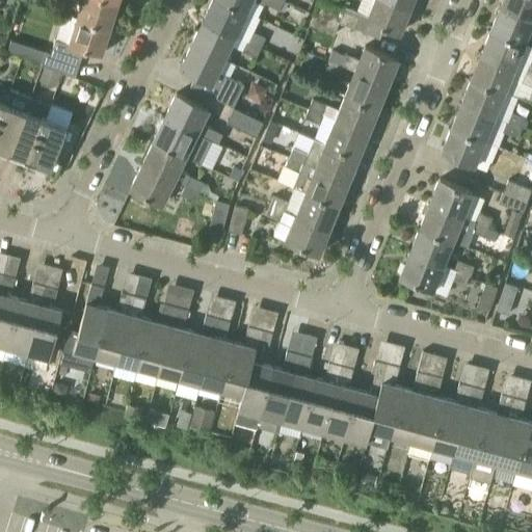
[(110,28),(118,3),(108,0),(82,0),(77,18),(110,28)]
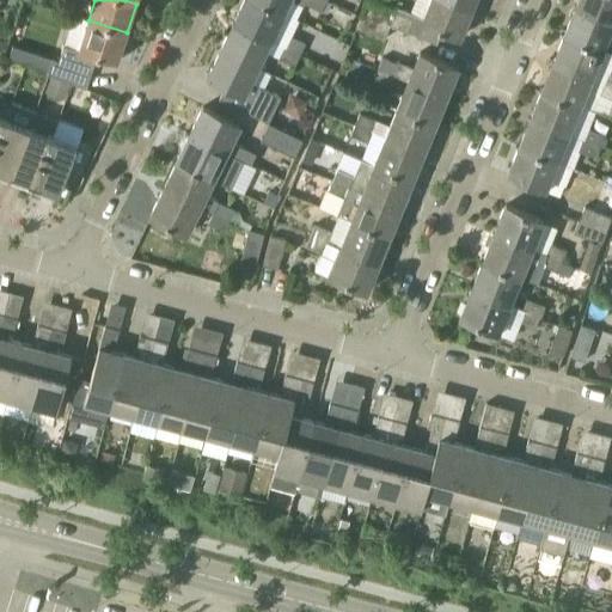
[(270,40),(283,12),(258,0),(244,0),(234,22),(270,40)]
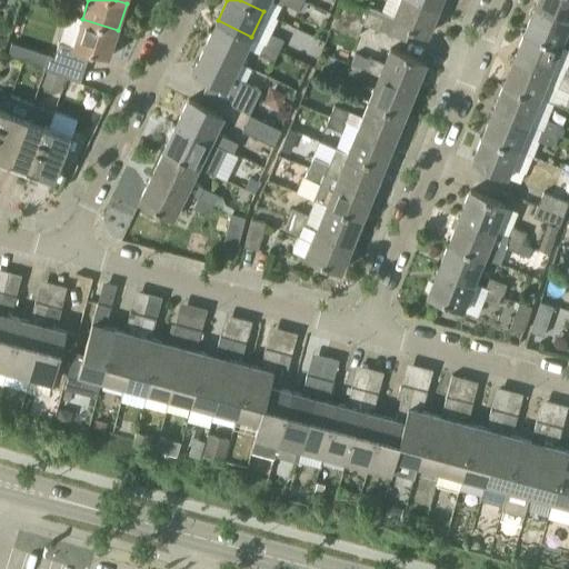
[(302,0),(240,0),(263,11),(269,0),(272,0),(282,5),(283,2),(299,10),(302,0)]
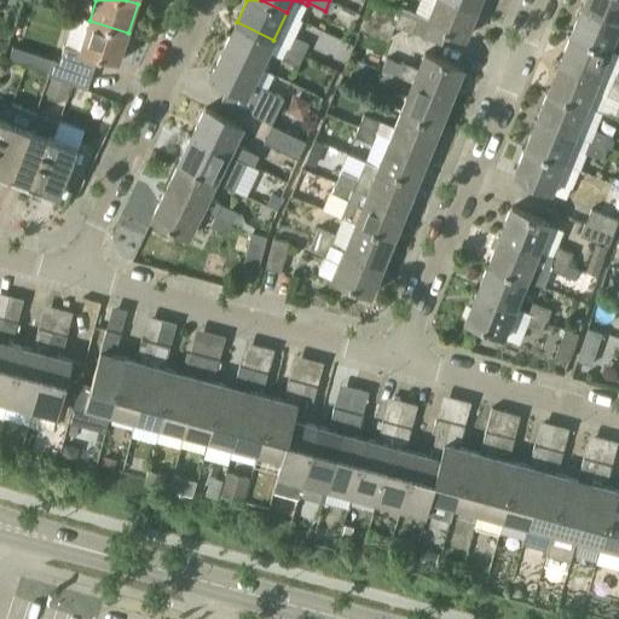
[(464,38),(476,9),(455,0),(435,0),(429,17),(403,6),(400,11),(374,0),(371,0),(366,13),(394,25),(420,35),(441,44),(447,30),(464,38)]
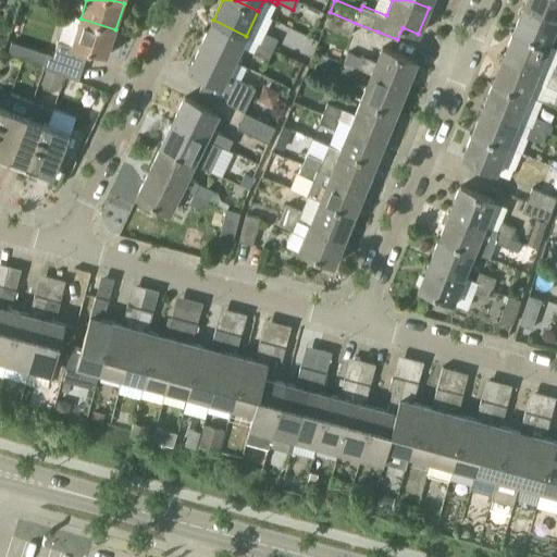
[(556,19),(556,0),(525,0),(524,5),(556,19)]
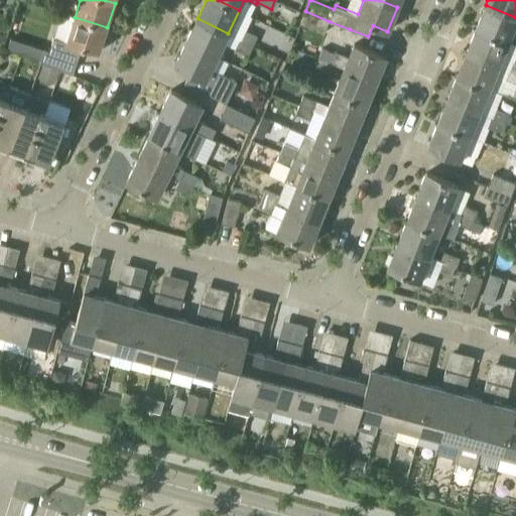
[(476,29),(508,42),(514,28),(515,28),(515,17),(486,5),(476,29)]
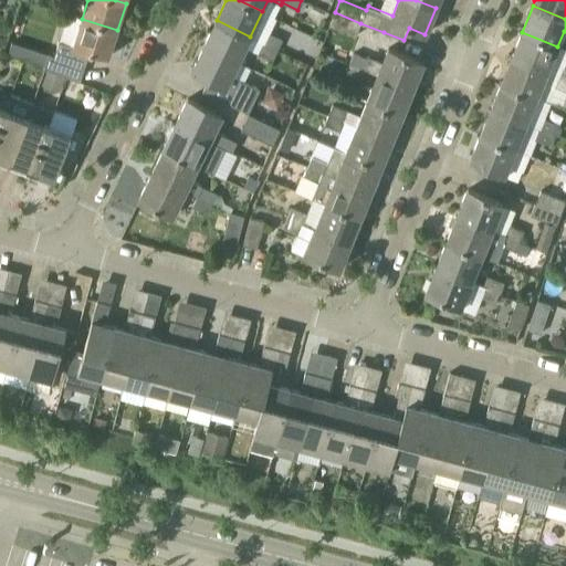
[(355,37),(360,23),(335,12),(329,25),(355,37)]
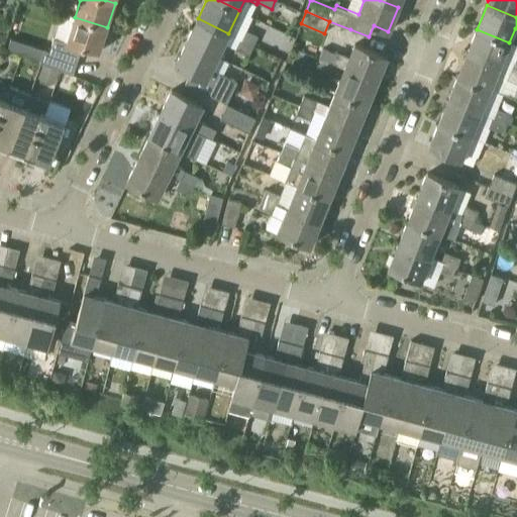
[(99,53),(107,27),(75,17),(67,42),(55,38),(50,50),(43,48),(39,63),(73,74),(82,46),(99,53)]
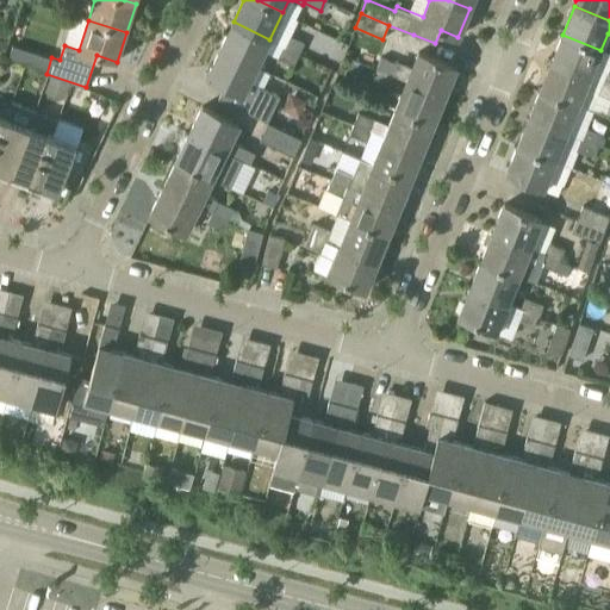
[(256,66),(269,39),(234,22),(221,49),(256,66)]
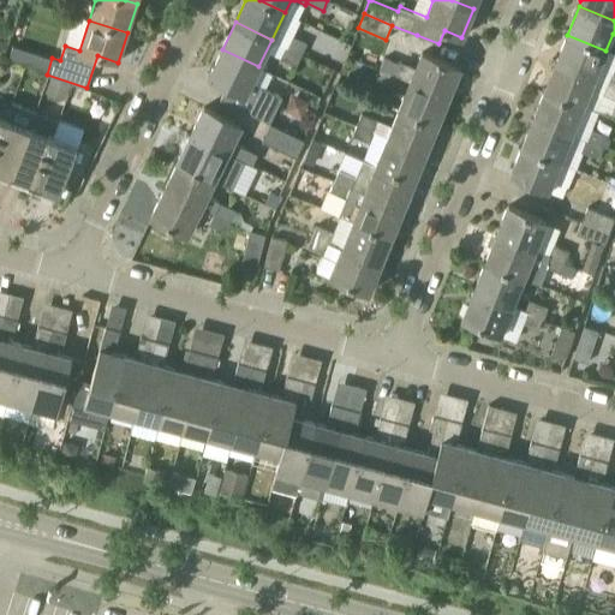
[(285,46),(302,54),(306,43),(290,35),(285,46)]
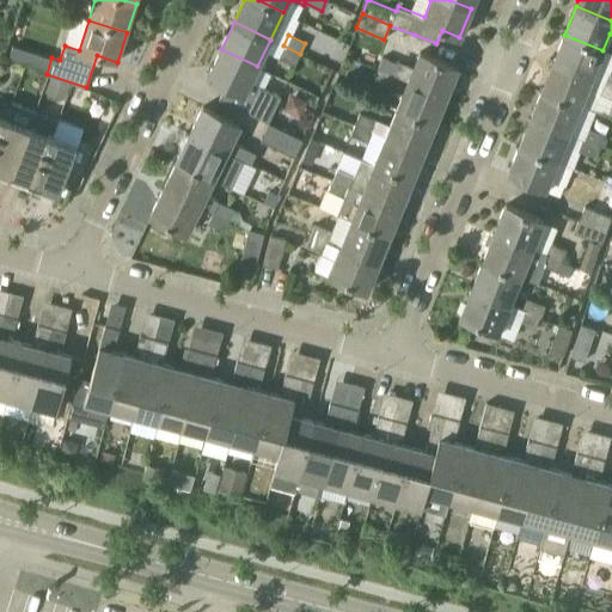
[(603,50),(564,35),(554,62),(591,78),(603,50)]
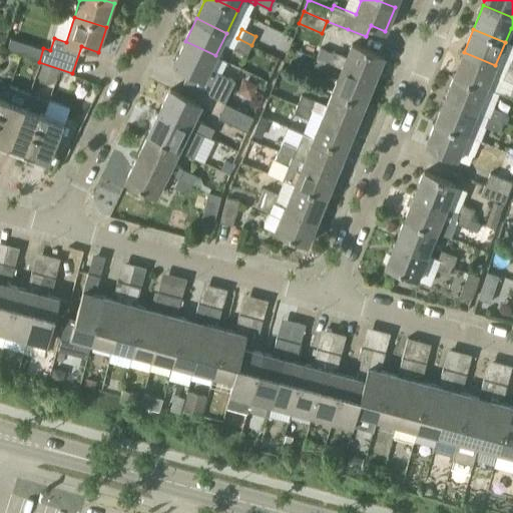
[(247,54),(251,45),(237,38),(233,47),(247,54)]
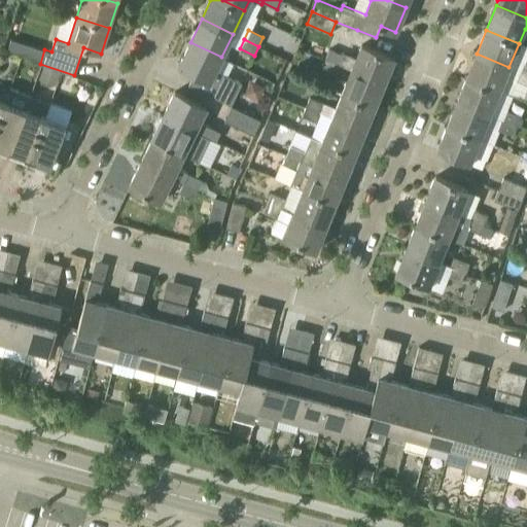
[(214,72),(221,57),(190,42),(178,66),(194,73),(188,84),(232,105),(241,84),(214,72)]
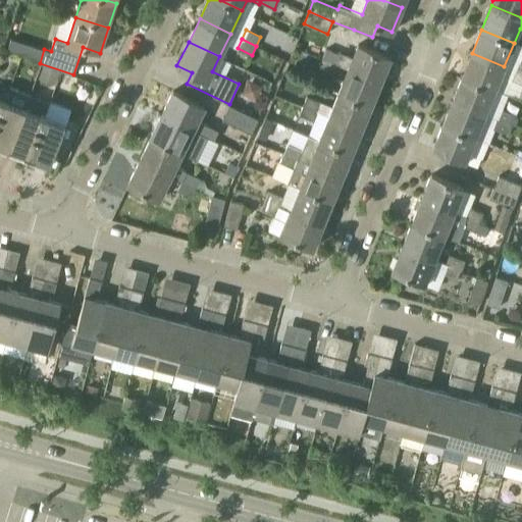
[(322,58),(337,63),(349,68),(381,82),(385,70),(388,72),(392,70),(394,65),(393,62),(389,61),(390,57),(358,44),(353,59),(326,48),(322,58)]
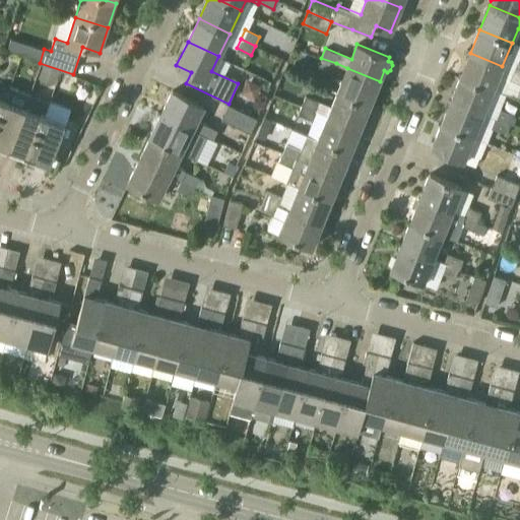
[(502,66),(470,53),(460,76),(493,89),(502,66)]
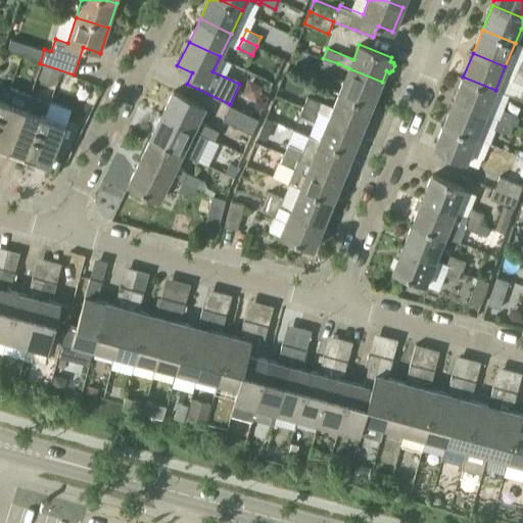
[(334,74),(338,63),(323,58),(320,67),(334,74)]
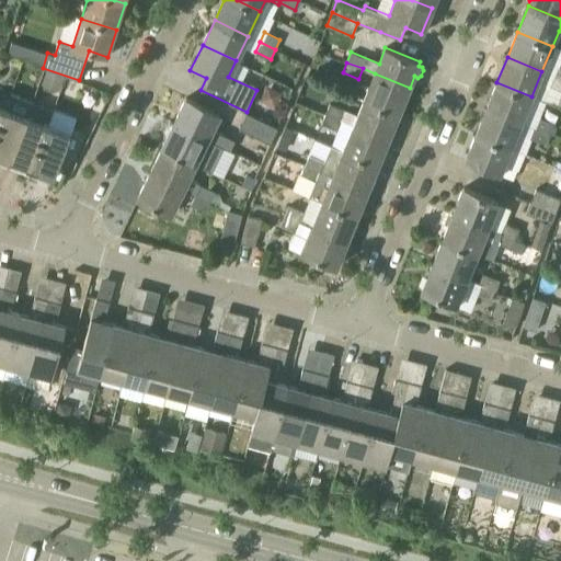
[(399,113),(410,88),(375,73),(364,99),(399,113)]
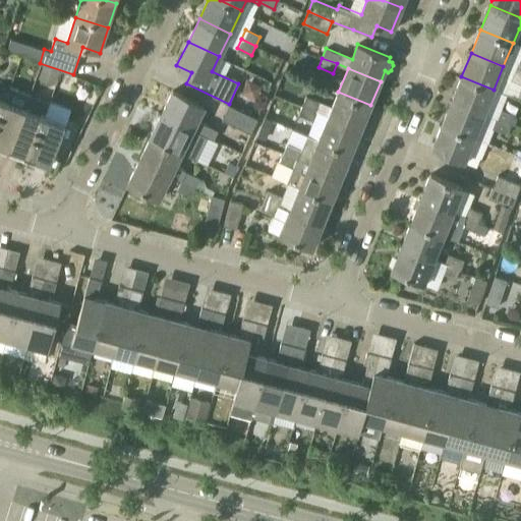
[(520,73),(514,71),(511,80),(520,84),(520,73)]
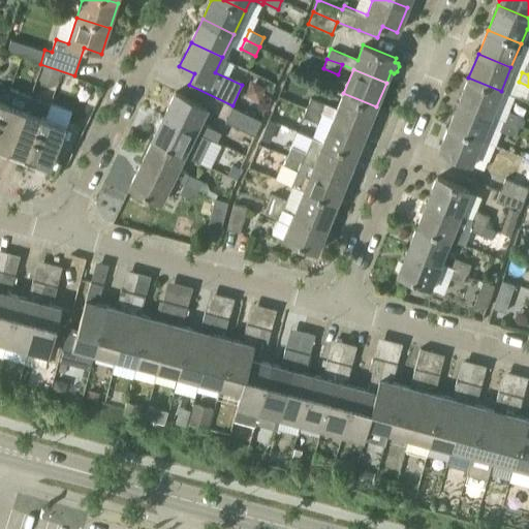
[(501,91),(468,78),(459,101),(491,115),(501,91)]
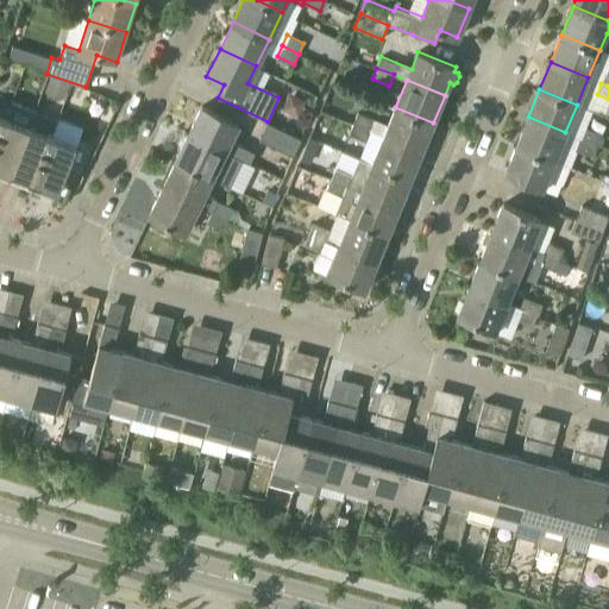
[(259,155),(231,140),(239,124),(202,106),(189,133),(255,165),(256,164),(259,155)]
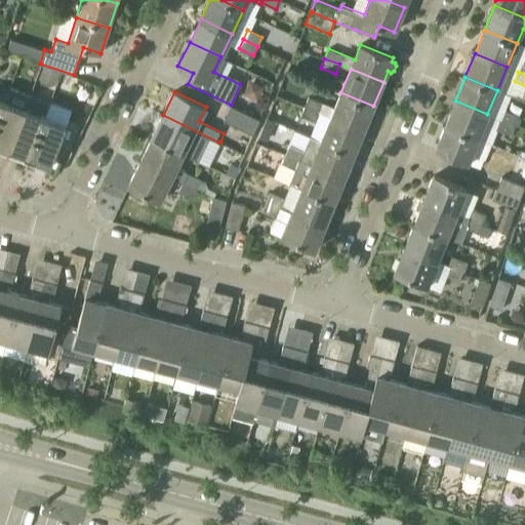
[(363,129),(373,106),(340,92),(335,107),(309,96),(305,107),(320,112),(331,117),(363,129)]
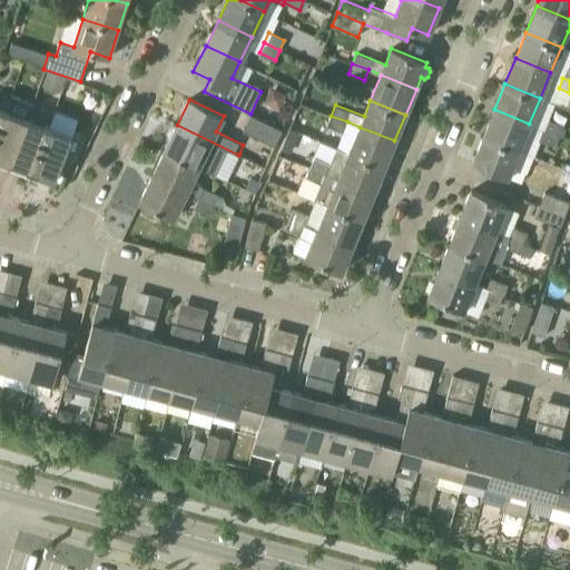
[(529,124),(494,109),(483,136),(519,150),(529,124)]
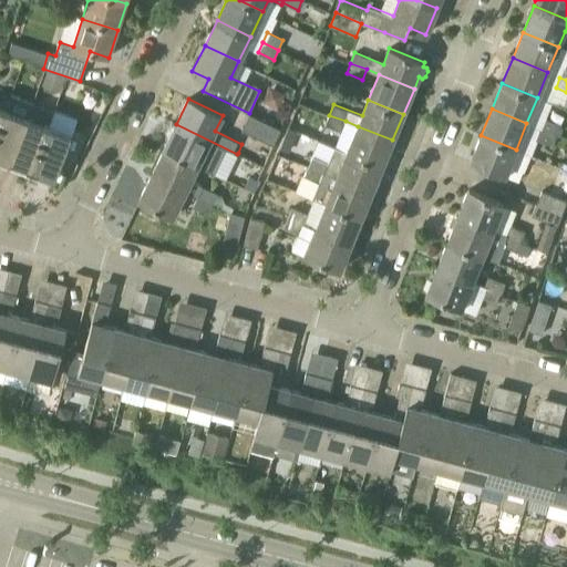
[(0,164),(8,167),(27,117),(6,110),(0,123),(0,164)]
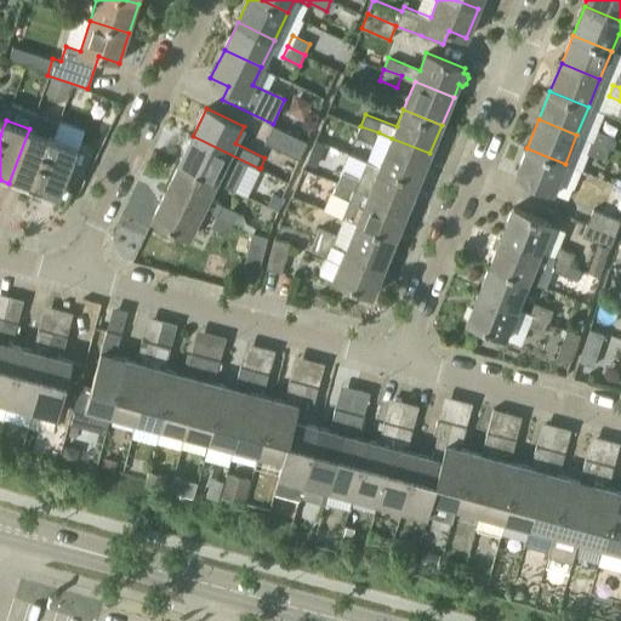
[(298,159),(307,142),(273,125),(265,142),(298,159)]
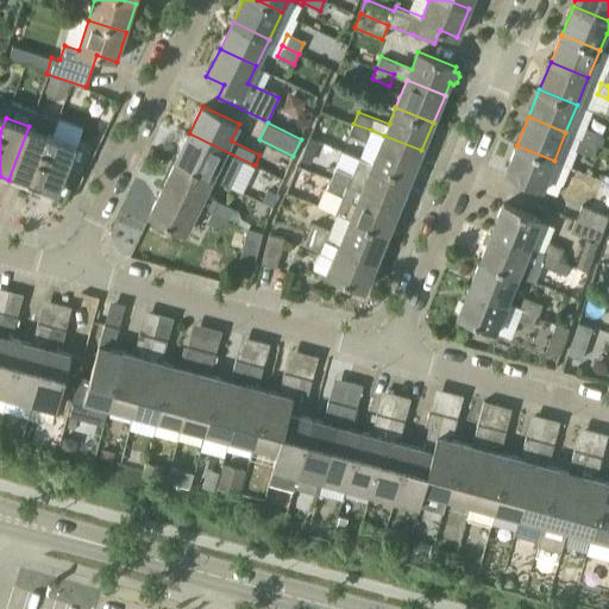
[(366,140),(371,130),(353,124),(350,135),(366,140)]
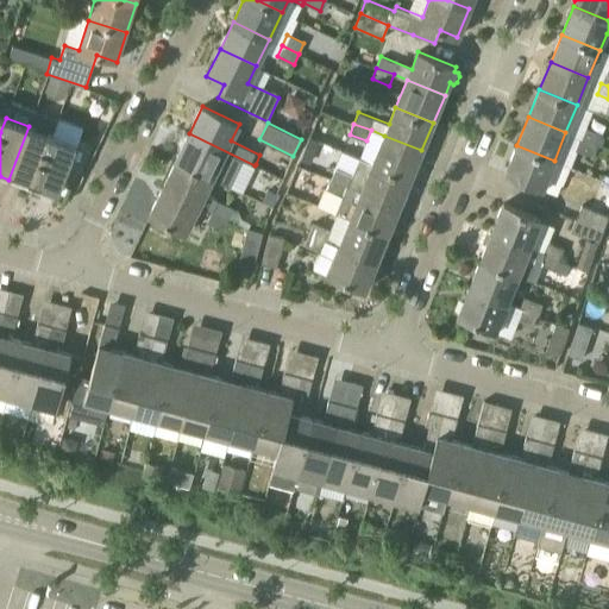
[(35,182),(52,136),(29,126),(8,180),(23,184),(25,179),(35,182)]
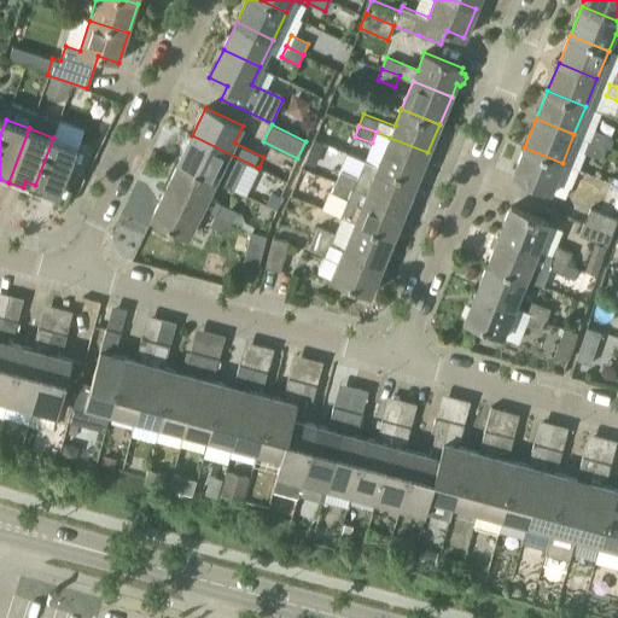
[(592,129),(588,140),(605,147),(610,136),(592,129)]
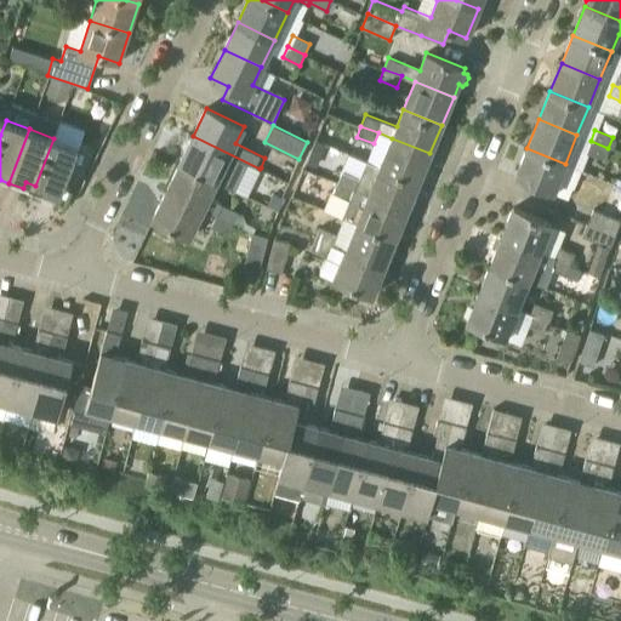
[(260,169),(193,136),(180,164),(216,182),(223,167),(237,174),(238,172),(255,180),(262,181),(267,171),(261,167),(260,169)]
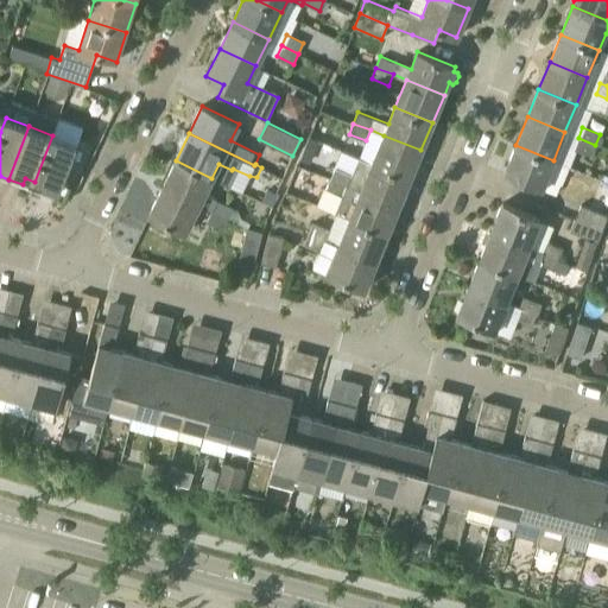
[(62,183),(76,145),(52,135),(35,182),(44,185),(40,192),(63,201),(69,185),(62,183)]
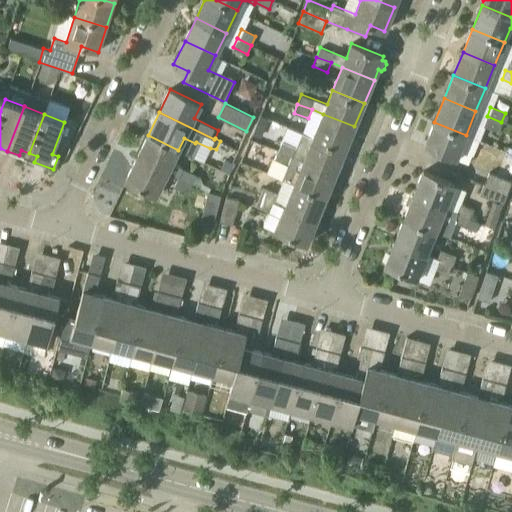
[(345,149),(354,126),(323,114),(314,136),(345,149)]
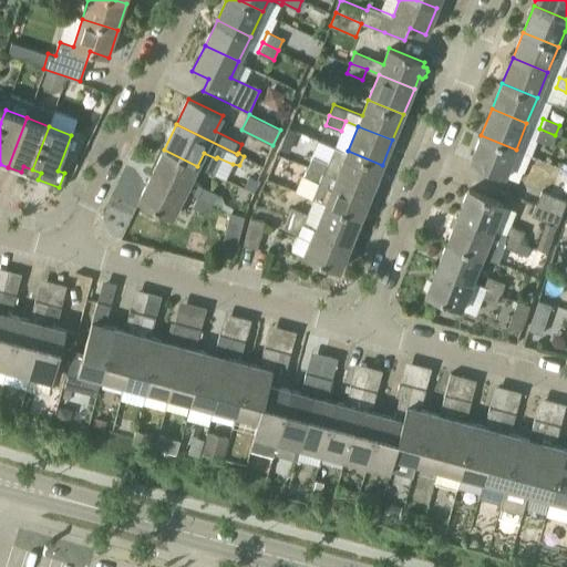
[(555,135),(539,129),(535,138),(550,145),(555,135)]
